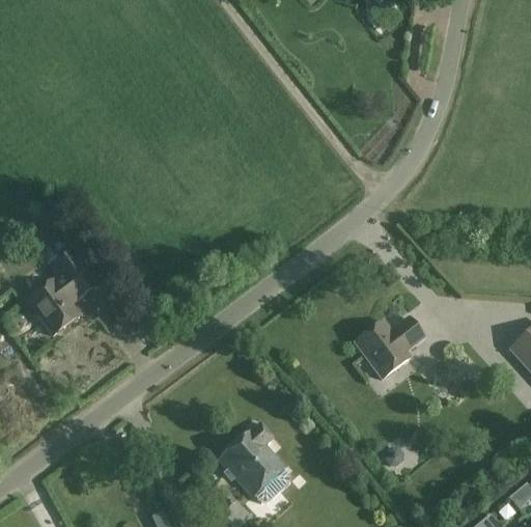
[(76,297),(77,299),(98,283),(73,250),(53,265),(60,275),(54,280),(53,279),(26,298),(53,334),(79,315),(70,302),(76,297)]
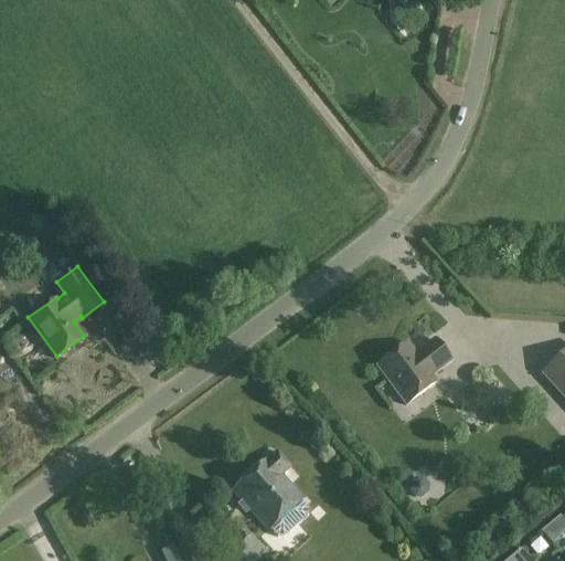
[(418,355),(407,339),(376,362),(406,402),(436,379),(432,372),(450,358),(434,336),(420,346),(424,350),(418,355)]
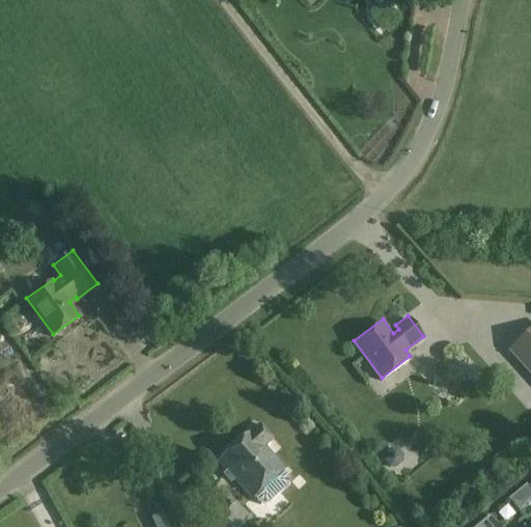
[(530,327),(508,348),(530,373),(530,327)]
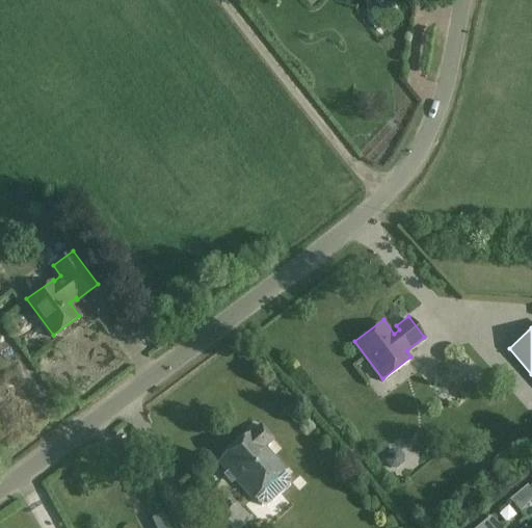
[(291,476),(283,468),(285,466),(265,443),(273,436),(261,422),(251,429),(251,428),(218,460),(253,496),(254,495),(261,502),(267,502),(289,482),(291,476)]
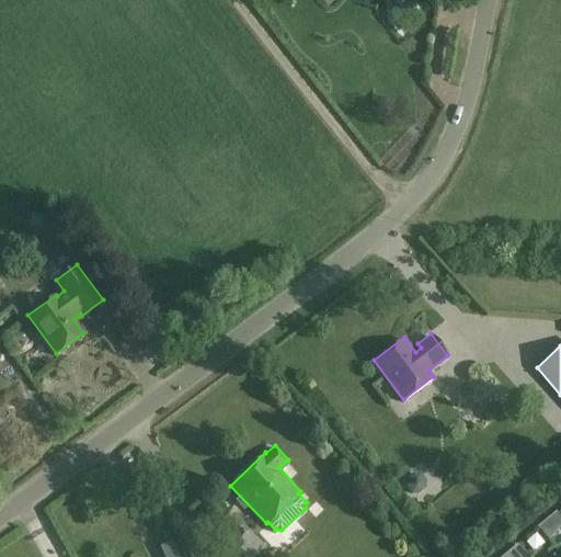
[(405,482),(411,489),(419,490),(425,484),(426,476),(420,469),(412,469),(405,475),(405,482)]
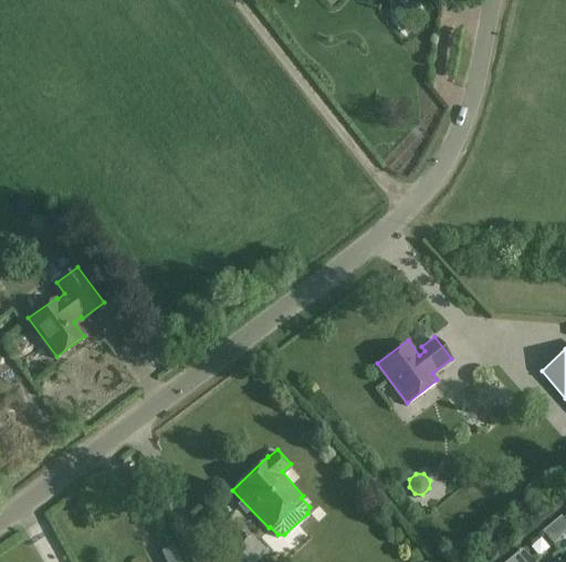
[(251,532),(238,517),(227,527),(241,541),(251,532)]
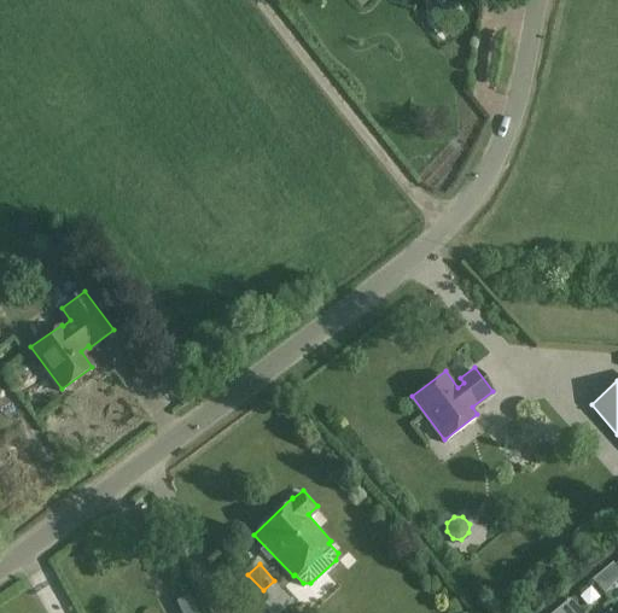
[(583,612),(570,596),(559,606),(564,612),(583,612)]
